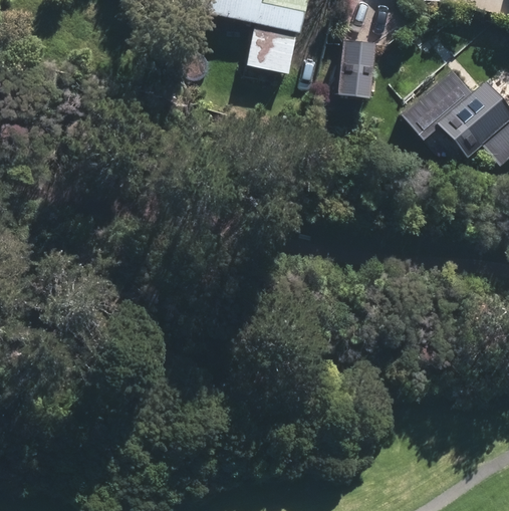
[(179,0),(178,8),(299,31),(305,0),(179,0)]
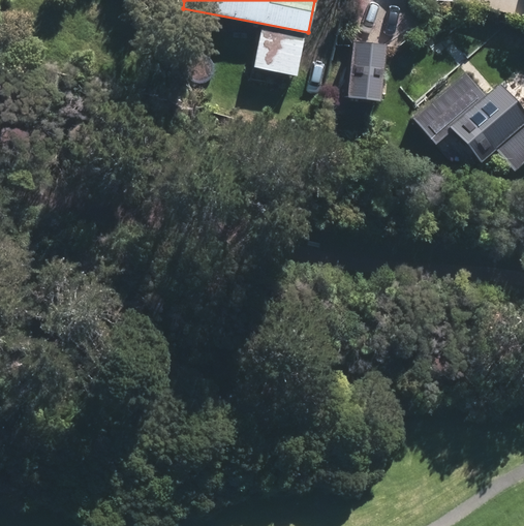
[(300,74),(306,40),(260,33),(254,66),(300,74)]
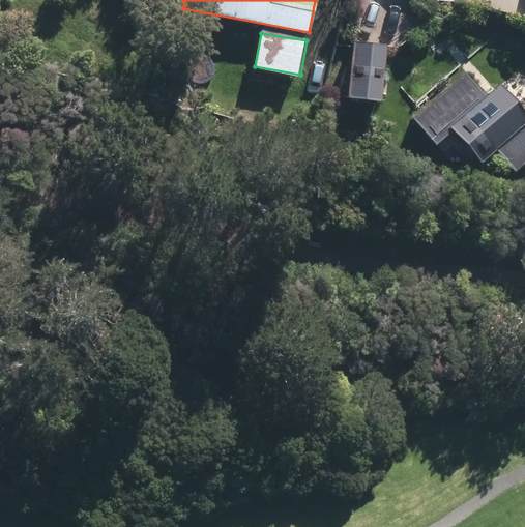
[(379,104),(380,93),(390,94),(392,83),(381,82),(385,44),(353,39),(346,100),(379,104)]
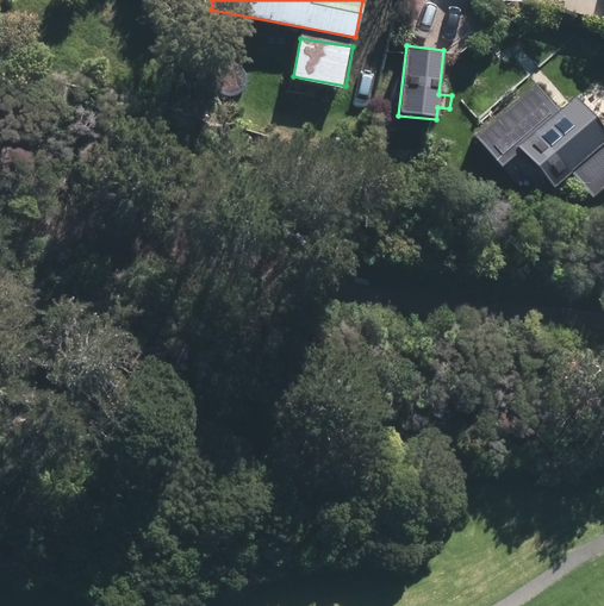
[(561,108),(539,82),(477,137),(503,167),(518,152),(552,189),(570,173),(591,197),(603,185),(603,130),(574,98),(561,108)]
